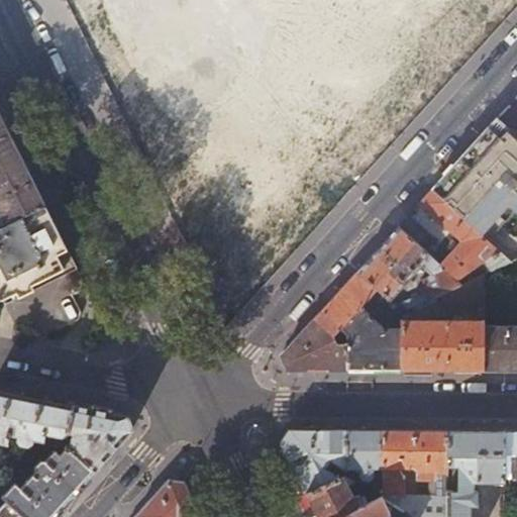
[(0,227),(46,206),(0,111),(0,227)]
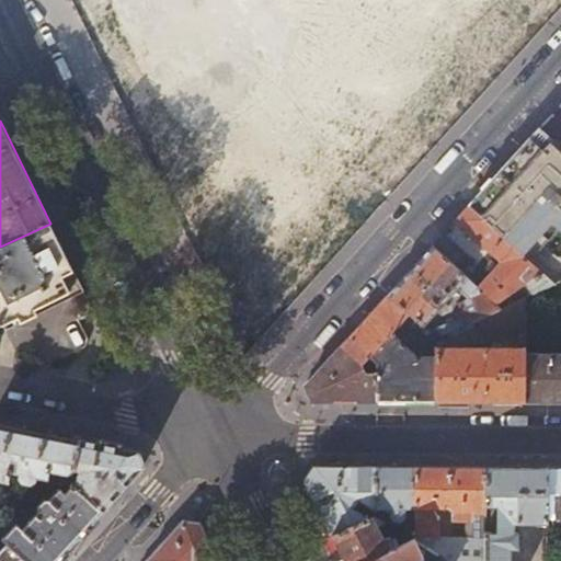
[(531,137),(470,206),(523,253),(524,254),(552,222),(560,230),(560,162),(557,159),(560,152),(560,150),(551,141),(544,148),(531,137)]
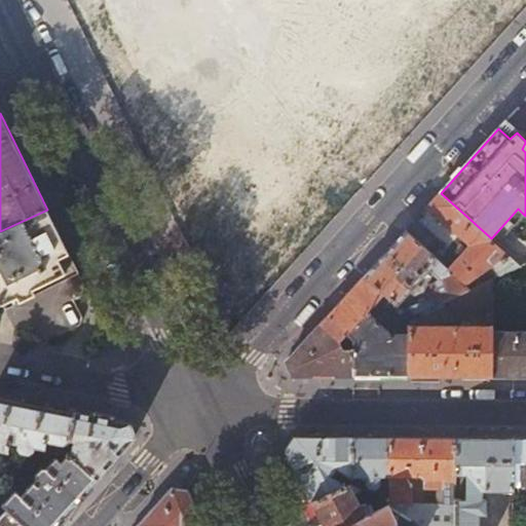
[(472,243),(449,269),(472,289),(492,279),(513,270),(522,266),(491,238),(490,237),(441,193),(428,207),(472,243)]
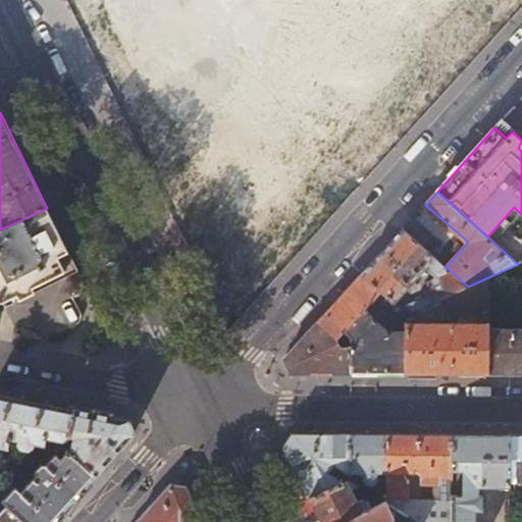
[(58,258),(69,252),(51,215),(47,208),(0,229),(0,301),(0,302),(16,295),(19,301),(36,294),(33,288),(64,272),(58,258)]
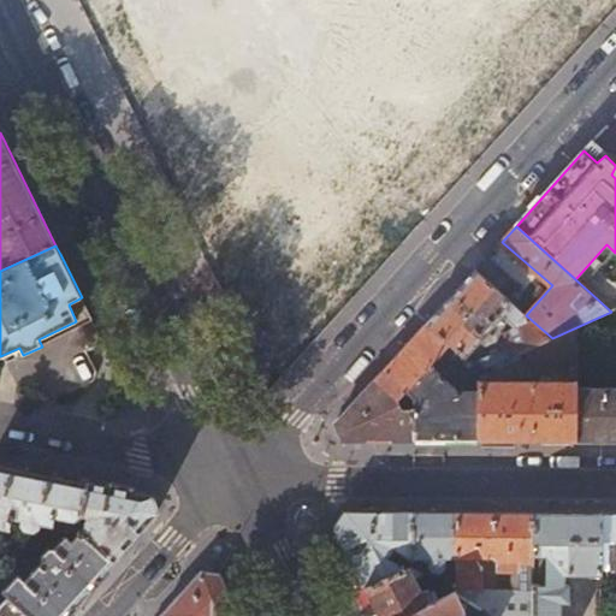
[(509,347),(472,365),(479,371),(514,355),(522,351),(544,342),(552,338),(526,315),(523,313),(475,271),(427,324),(466,359),(484,338),(487,342),(492,336),(489,332),(503,317),(515,327),(503,333),(509,347)]
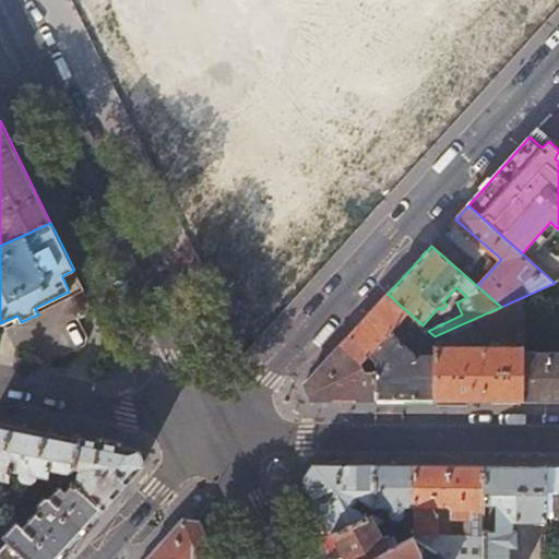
[(388,294),(349,336),(379,363),(379,401),(435,401),(435,346),(435,336),(428,331),(423,325),(388,294)]
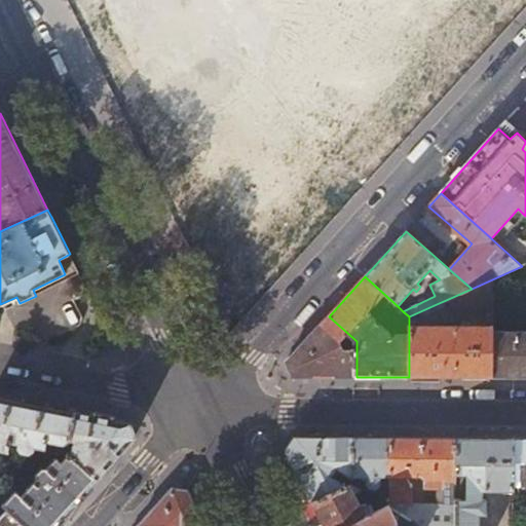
[(446,300),(450,309),(451,311),(492,306),(492,279),(472,289),(464,292),(446,300)]
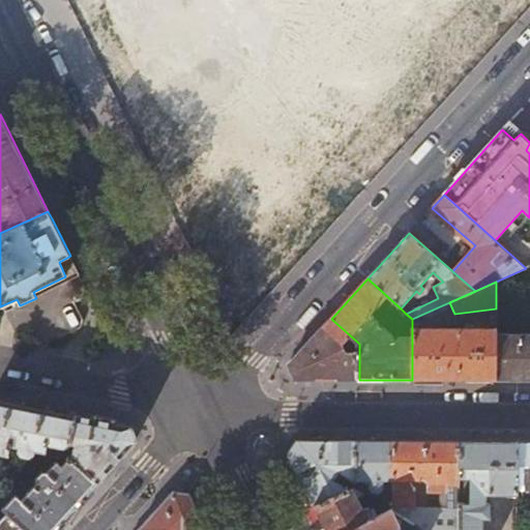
[(446,316),(453,312),(449,302),(442,305),(446,316)]
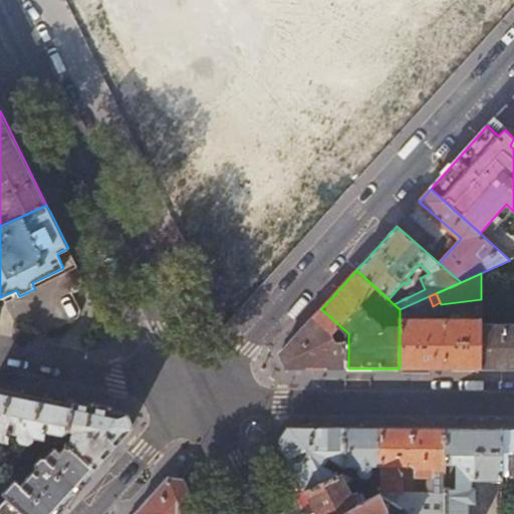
[(286,368),(348,368),(348,333),(321,309),(281,353),(286,368)]
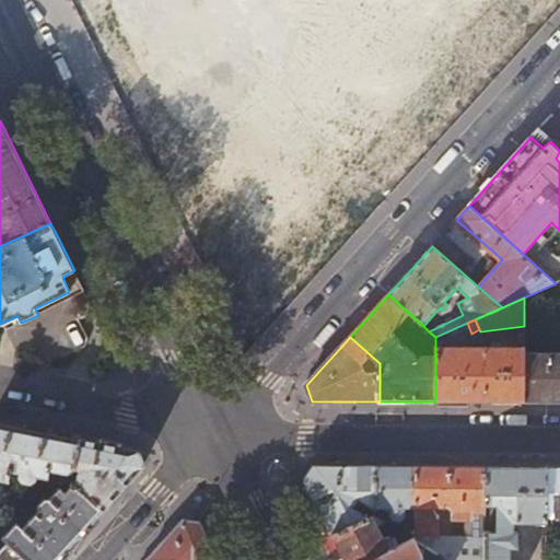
[(524,347),(435,347),(435,401),(474,401),(524,401),(524,352),(524,347)]
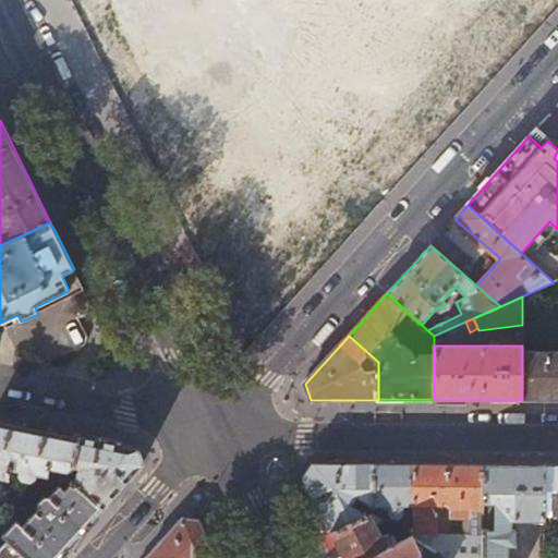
[(557,351),(522,351),(522,400),(549,400),(557,400),(557,351)]
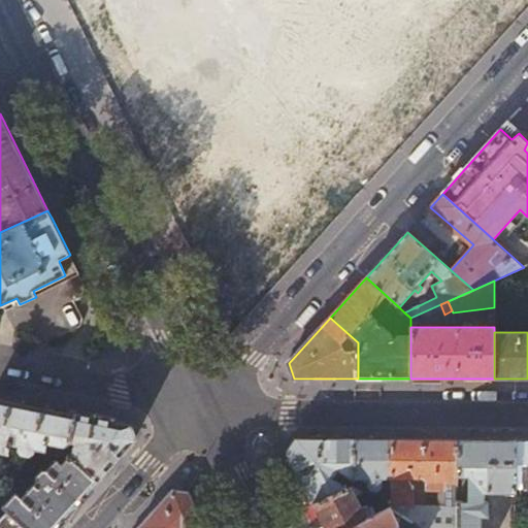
[(53,443),(67,447),(67,444),(74,414),(48,407),(0,398),(0,451),(9,453),(11,443),(21,444),(20,448),(23,453),(31,454),(35,451),(36,449),(52,452),(53,443)]
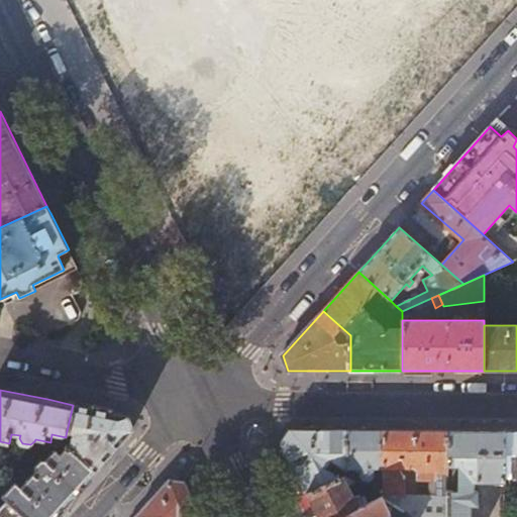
[(76,434),(68,444),(96,470),(133,428),(128,416),(73,405),(66,435),(70,434),(70,433),(76,434)]
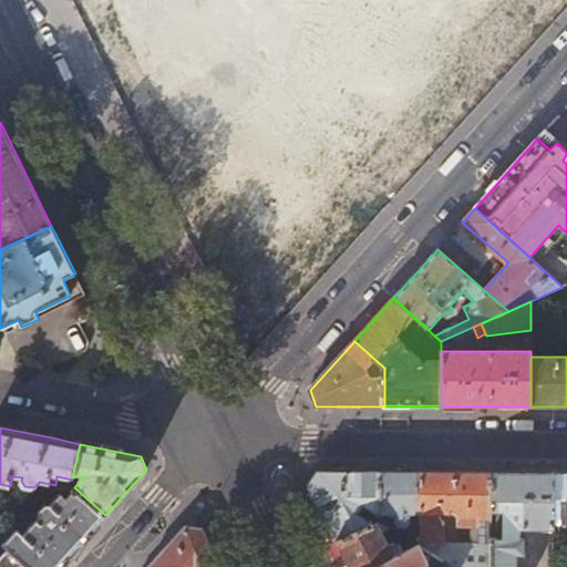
[(369,506),(380,514),(380,473),(319,473),(310,486),(312,492),(337,542),(342,539),(374,523),(363,516),(369,506)]
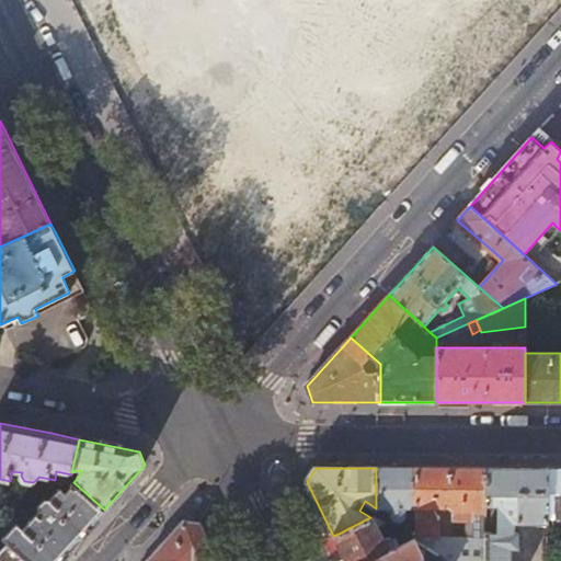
[(381,468),(376,468),(376,508),(376,515),(415,539),(414,506),(414,504),(414,468),(381,468)]
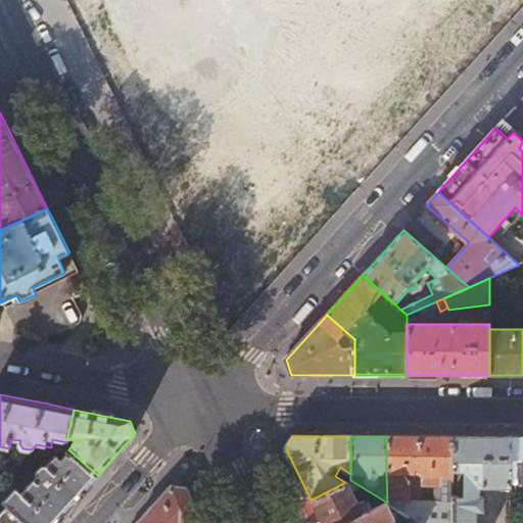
[(419,522),(452,522),(452,506),(452,502),(410,502),(410,472),(418,472),(423,477),(422,484),(441,484),(441,477),(453,477),(453,436),(386,436),(386,470),(386,472),(387,503),(388,503),(403,513),(415,520),(419,522)]
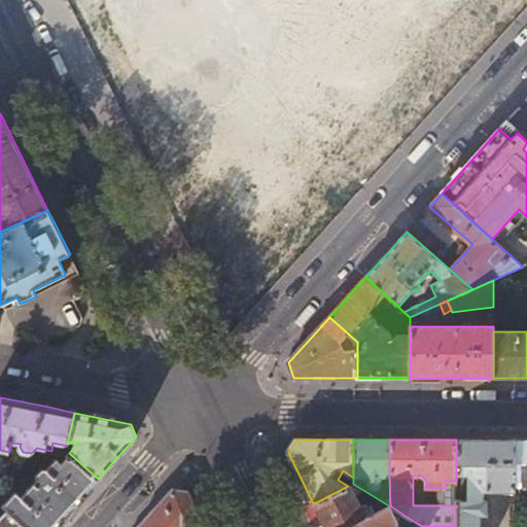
[(484,491),(515,491),(515,487),(515,440),(456,440),(456,481),(456,485),(467,485),(467,500),(455,500),(455,505),(455,510),(455,526),(479,526),(480,515),(488,515),(488,501),(483,501),(484,491)]
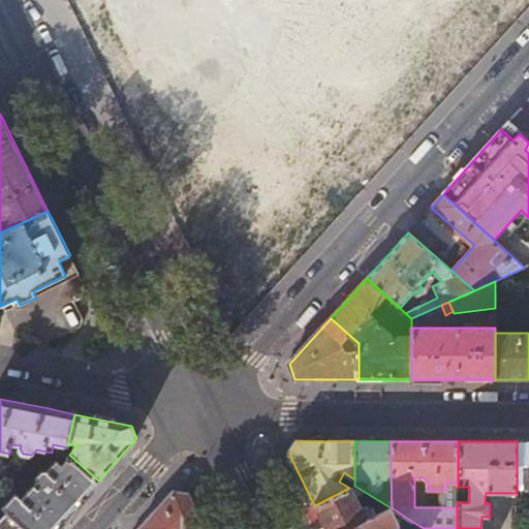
[(517,489),(528,488),(528,441),(517,441),(517,489)]
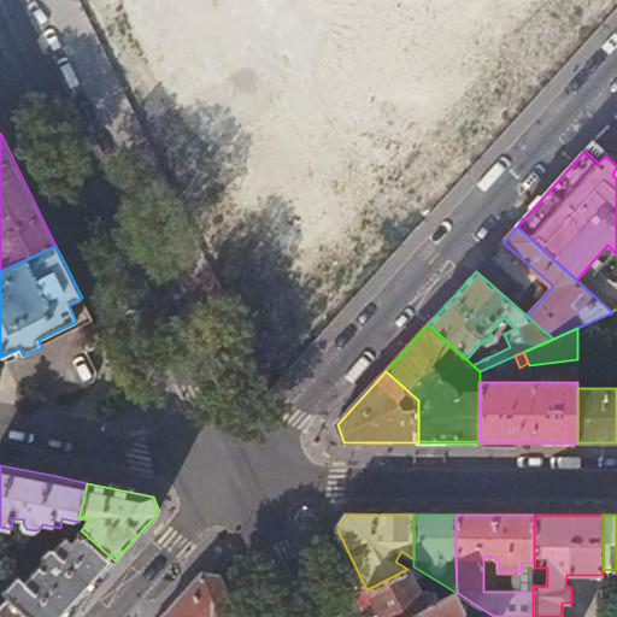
[(21,573),(4,591),(10,595),(34,616),(63,616),(88,591),(115,560),(81,530),(77,527),(65,530),(69,534),(57,547),(52,547),(43,556),(46,560),(28,580),(21,573)]
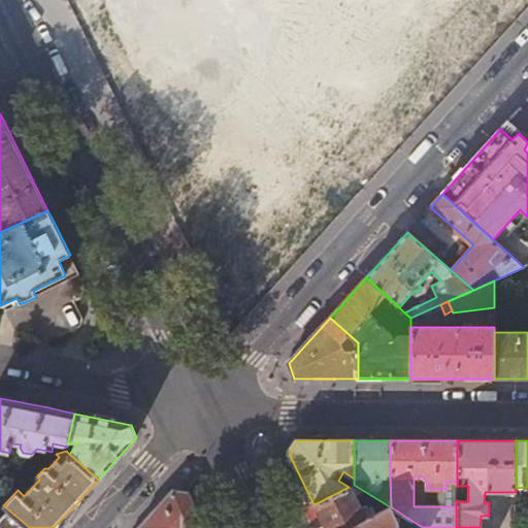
[(314,504),(291,458),(284,462),(306,507),(314,504)]
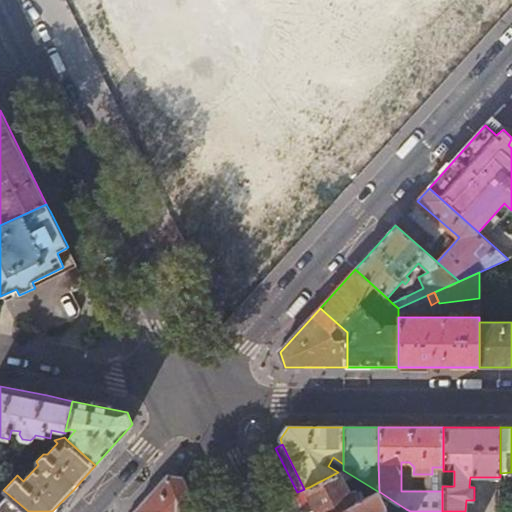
[(309,487),(304,489),(314,510),(315,511),(338,511),(354,505),(380,492),(379,492),(343,470),(338,472),(309,487)]
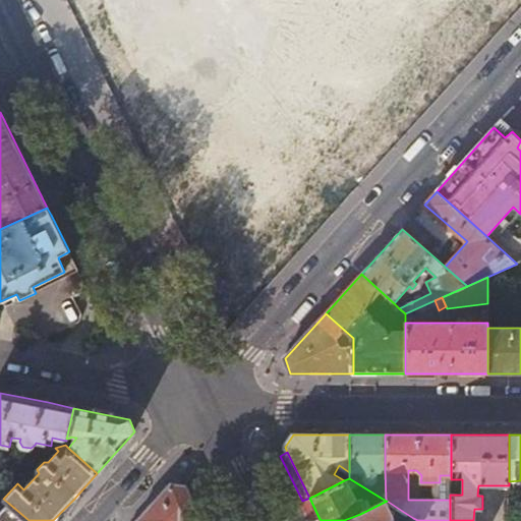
[(170,482),(135,520),(205,520),(187,484),(170,482)]
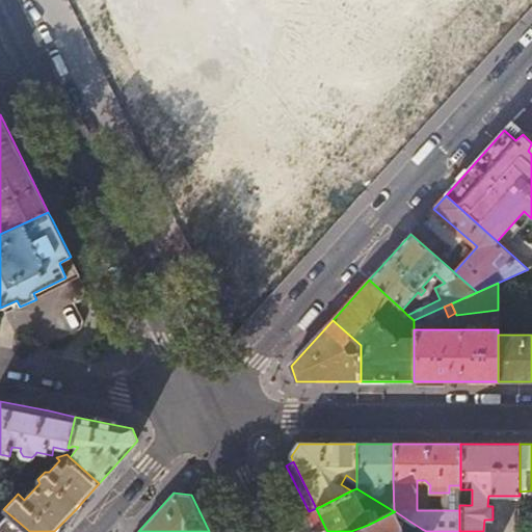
[(390,531),(410,522),(395,511),(368,525),(351,531),(390,531)]
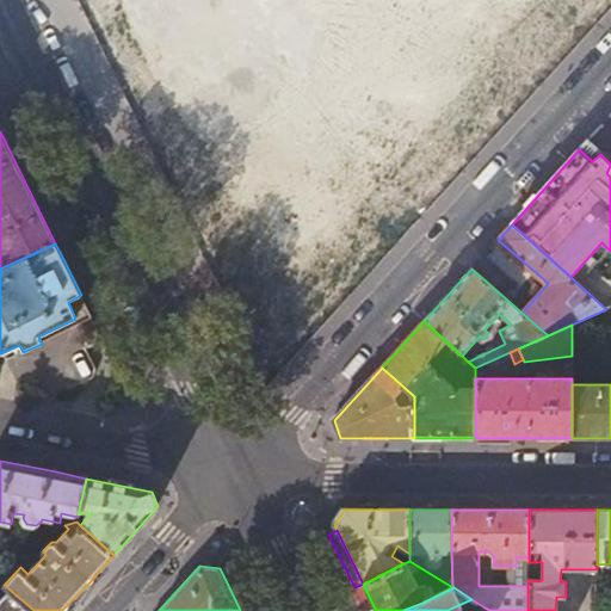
[(0,610),(34,610),(10,590),(0,599),(0,610)]
